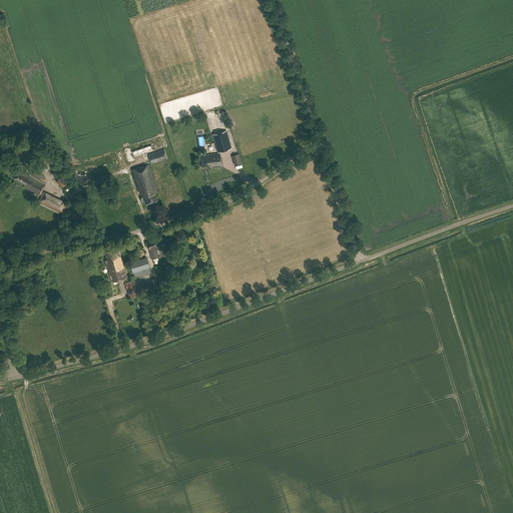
[(231,148),(226,130),(212,134),(217,152),(218,153),(203,155),(199,156),(200,166),(210,165),(211,167),(221,166),(219,151),(231,148)]
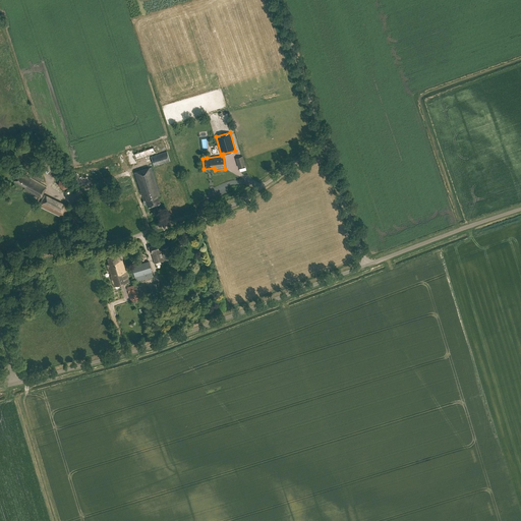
[(136,158),(154,153),(152,147),(134,153),(136,158)]
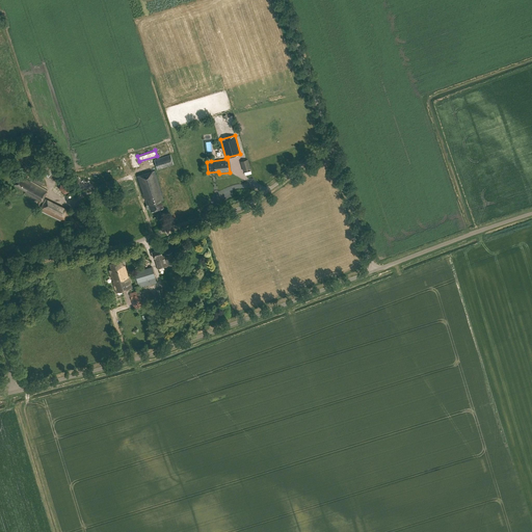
[(157,169),(174,164),(173,162),(171,157),(170,155),(154,160),(157,169)]
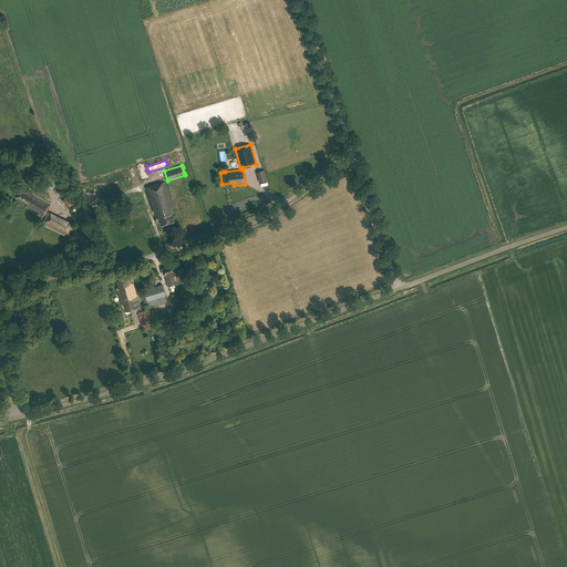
[(265,169),(256,172),(259,182),(267,179),(265,169)]
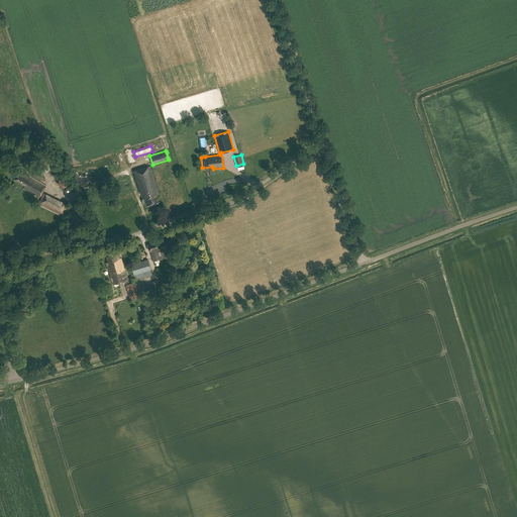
[(48,156),(39,167),(50,176),(56,171),(54,169),(58,164),(48,156)]
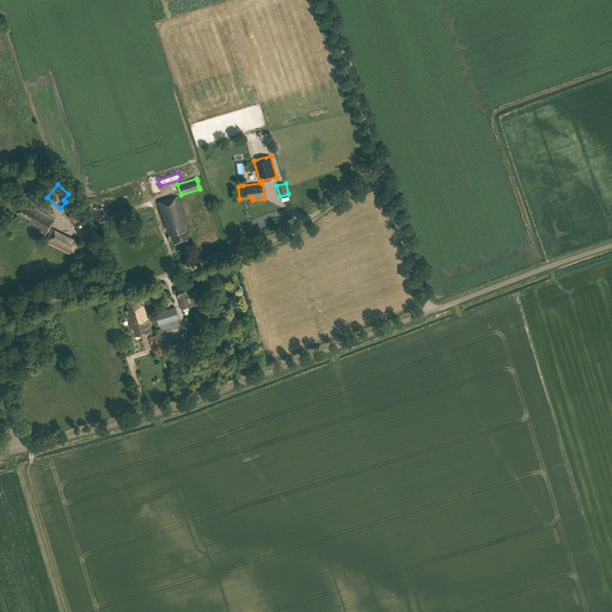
[(86,197),(92,209),(101,206),(95,194),(86,197)]
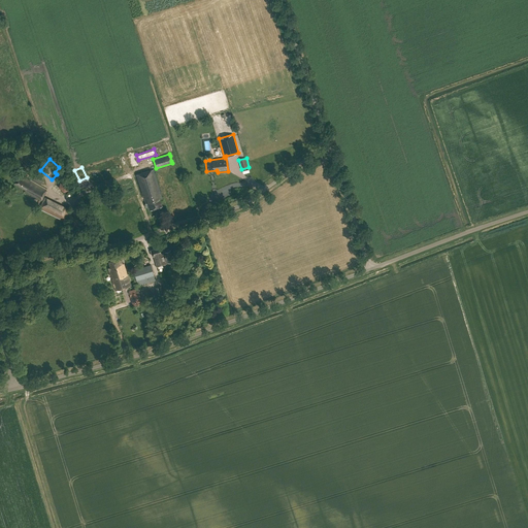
[(162,198),(154,169),(136,175),(143,198),(144,198),(145,203),(144,203),(145,207),(149,206),(150,209),(162,205),(160,199),(162,198)]
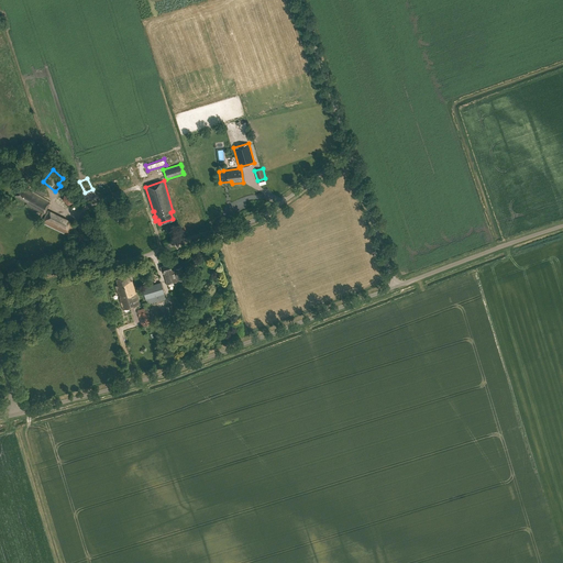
[(32,192),(20,186),(14,195),(26,202),(25,205),(43,214),(51,201),(33,191),(32,192)]
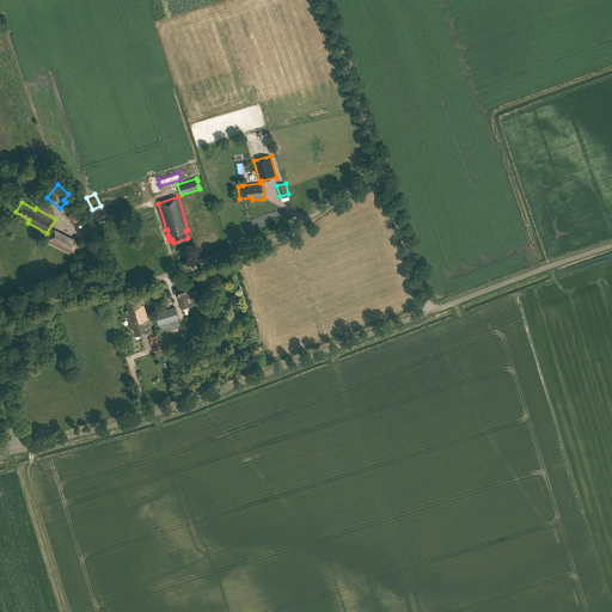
[(83,213),(77,208),(71,210),(68,218),(74,222),(81,220),(83,213)]
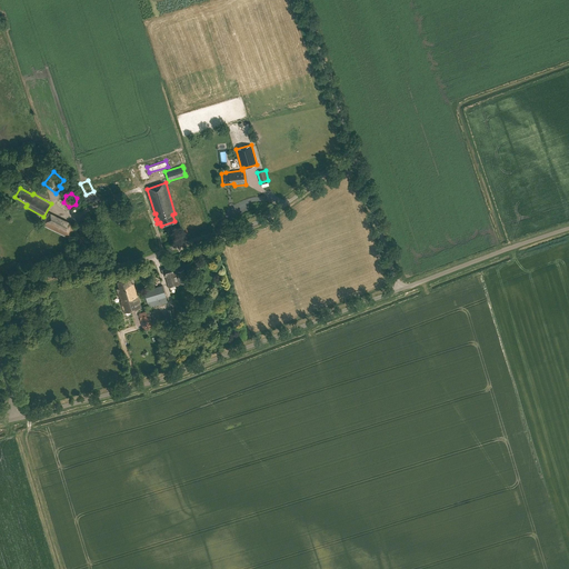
[(136,198),(139,210),(141,210),(145,209),(147,208),(142,196),(136,198)]
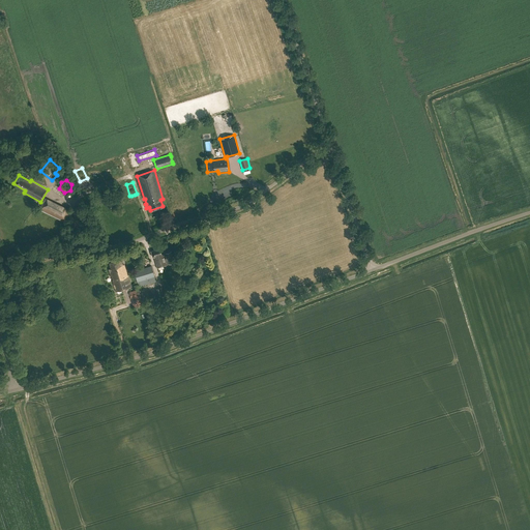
[(66,217),(70,210),(45,198),(39,209),(64,222),(66,217)]
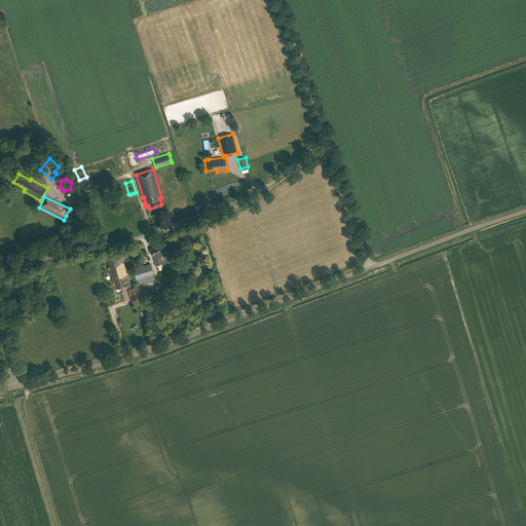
[(162,252),(160,246),(150,249),(152,255),(153,255),(156,265),(165,262),(162,252)]
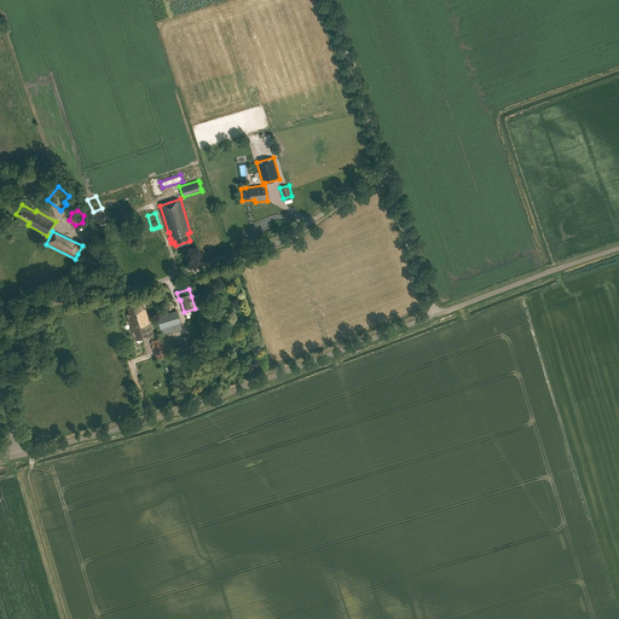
[(204,307),(200,294),(192,296),(196,308),(204,307)]
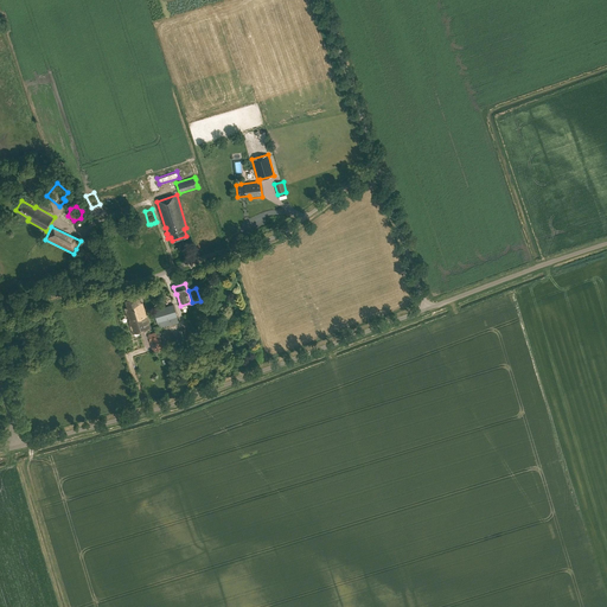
[(138,299),(136,296),(125,300),(127,307),(125,308),(127,317),(128,317),(129,321),(128,321),(133,333),(149,328),(142,304),(141,304),(139,299),(138,299)]
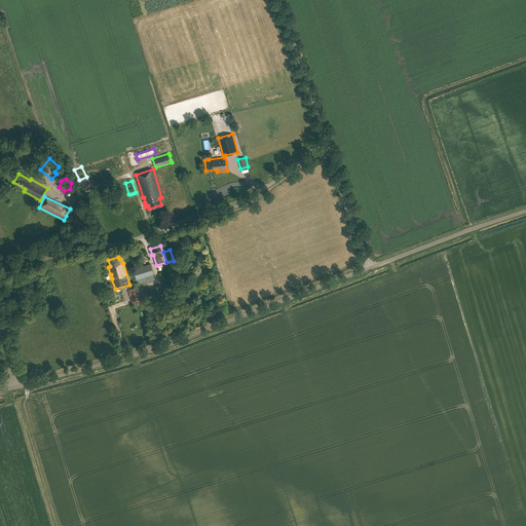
[(138,284),(154,278),(150,264),(133,269),(138,284)]
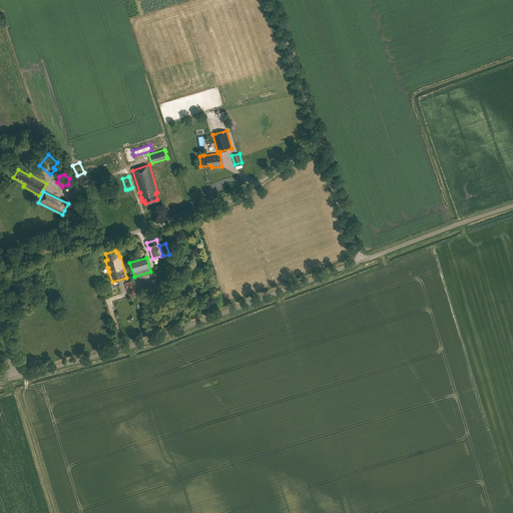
[(152,286),(146,288),(147,294),(159,290),(156,278),(150,280),(152,286)]
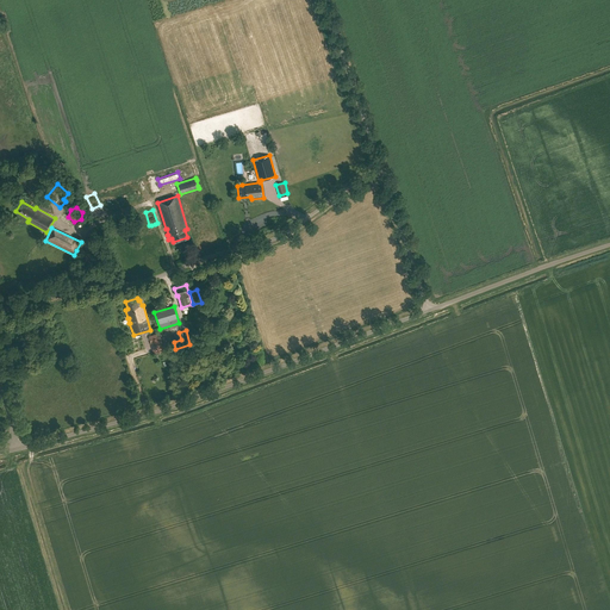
[(150,342),(151,348),(154,354),(159,352),(159,353),(166,352),(160,334),(150,336),(151,342),(150,342)]
